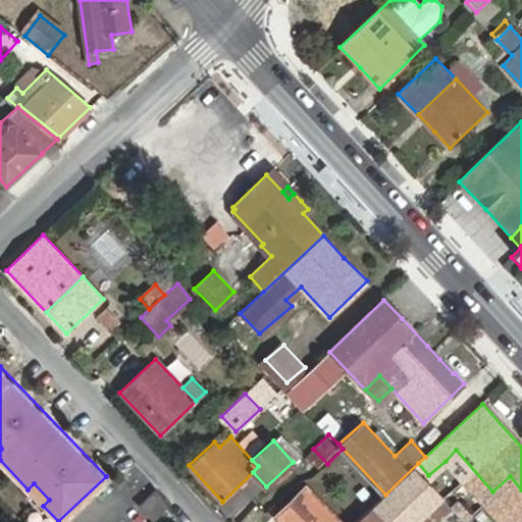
[(481,501),(492,491),(456,450),(446,461),(481,501)]
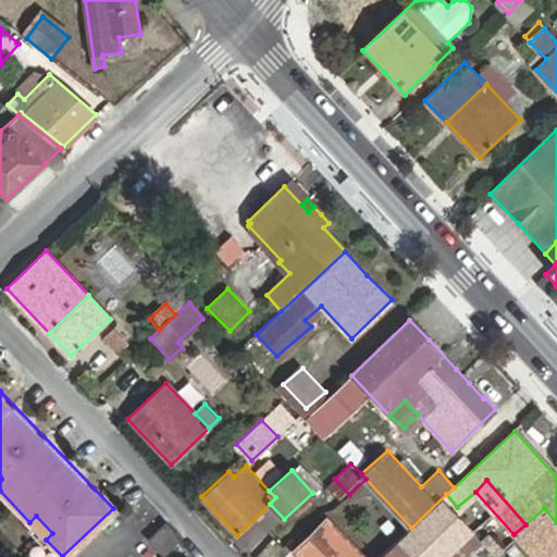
[(465,537),(475,529),(457,507),(446,494),(411,528),(438,556),(466,556),(475,548),(465,537)]
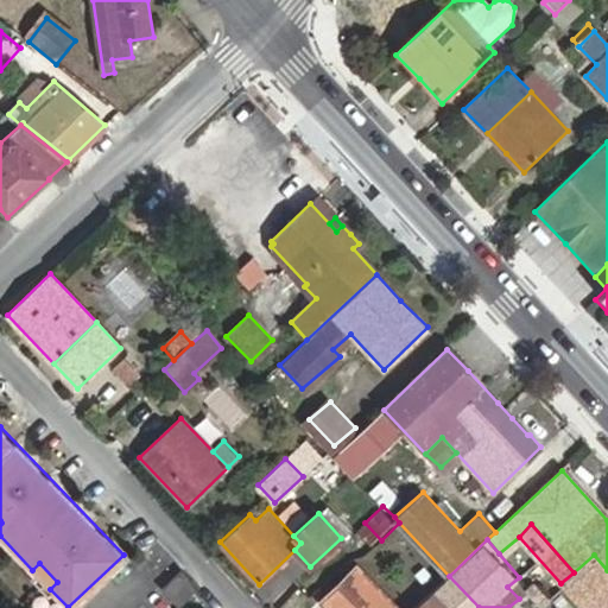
[(584,607),(590,607),(607,571),(607,570),(594,555),(574,572),(561,583),(584,607)]
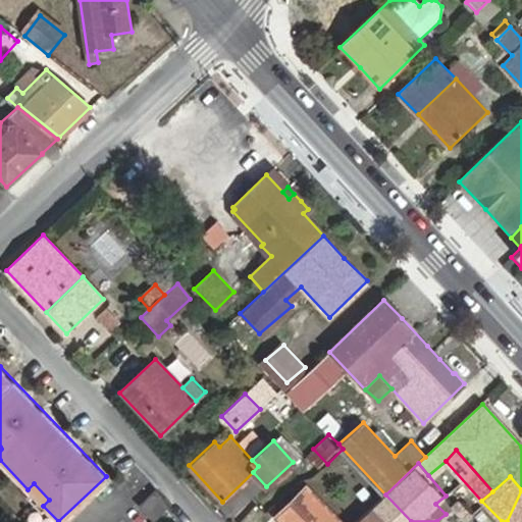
[(39,509),(43,506),(49,500),(34,483),(28,489),(23,492),(39,509)]
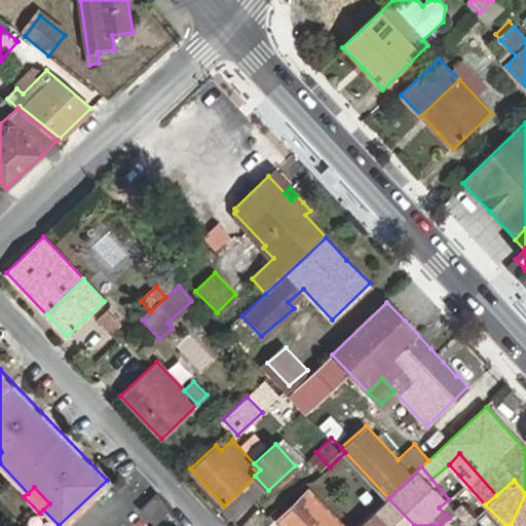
[(277,515),(287,525),(344,525),(308,487),(277,515)]
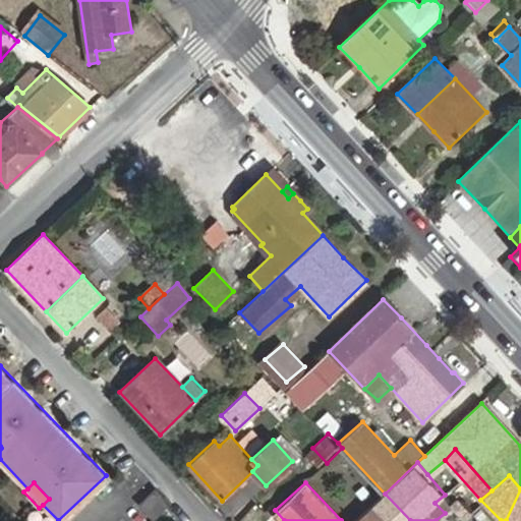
[(520,520),(520,489),(506,520),(520,520)]
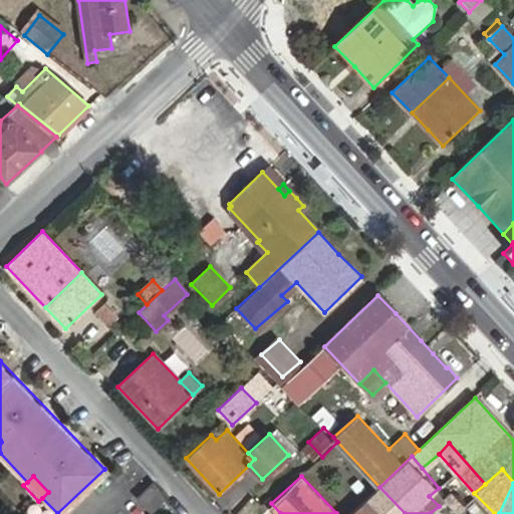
[(162,499),(149,485),(135,499),(148,512),(162,499)]
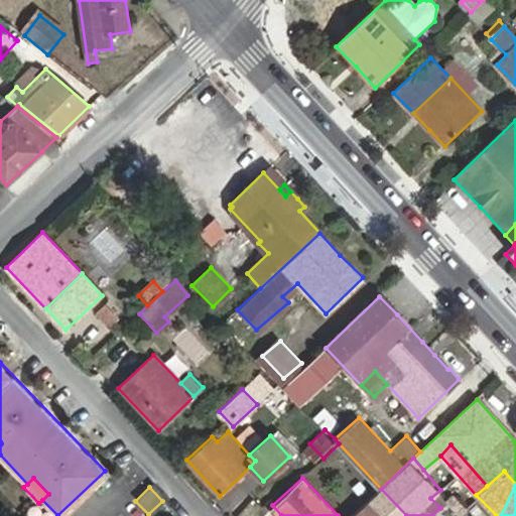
[(406,515),(381,489),(367,501),(380,515),(406,515)]
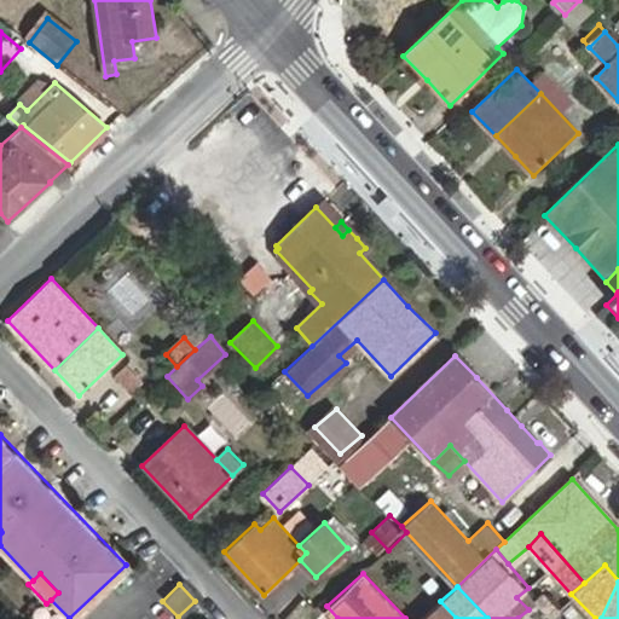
[(539,600),(528,588),(516,597),(528,609),(539,600)]
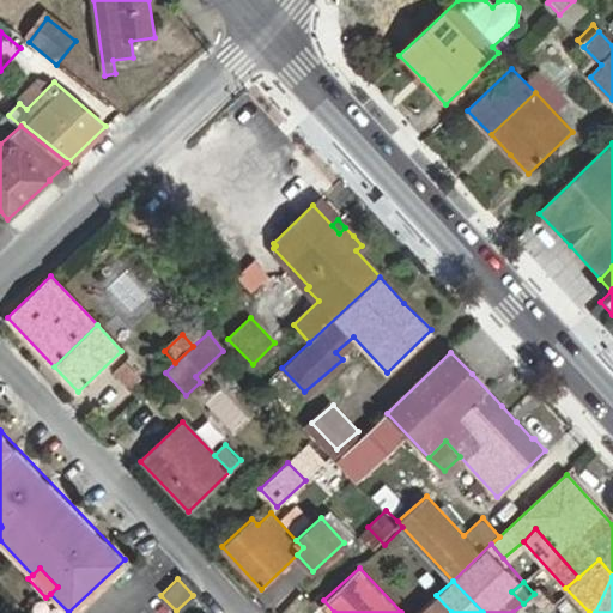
[(451,612),(436,595),(417,612),(451,612)]
